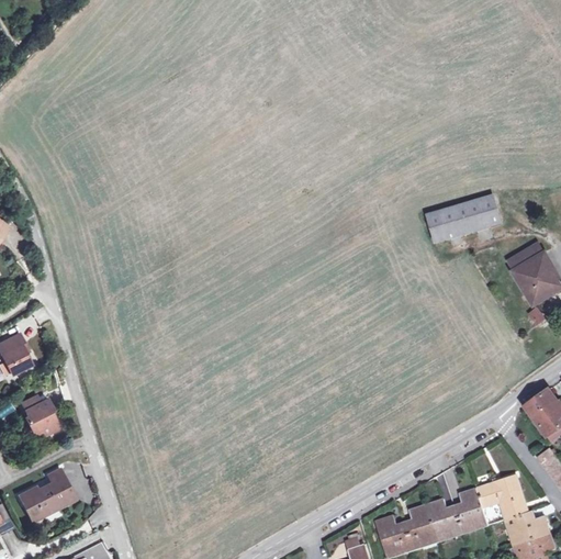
[(501,221),(494,197),(493,193),(427,213),(429,217),(435,239),(462,232),(501,221)]
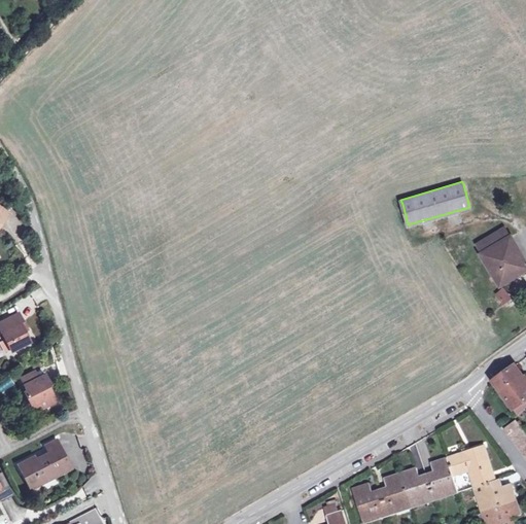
[(481,252),(511,235),(503,221),(472,239),(481,252)]
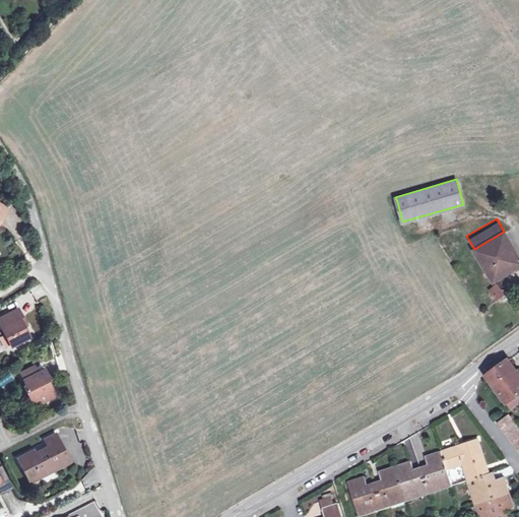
[(518,264),(518,256),(504,232),(474,249),(493,280),(518,264)]
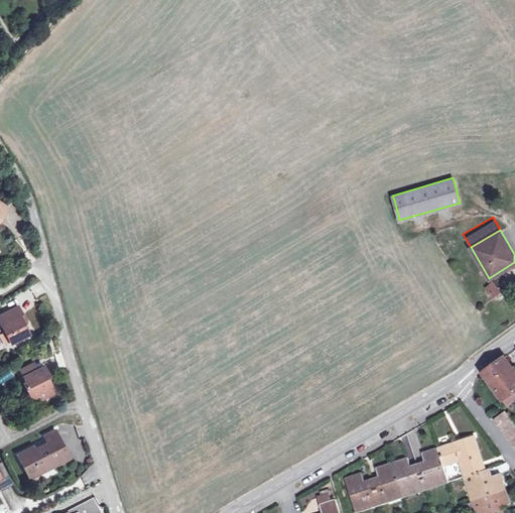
[(425,234),(419,238),(428,255),(434,251),(425,234)]
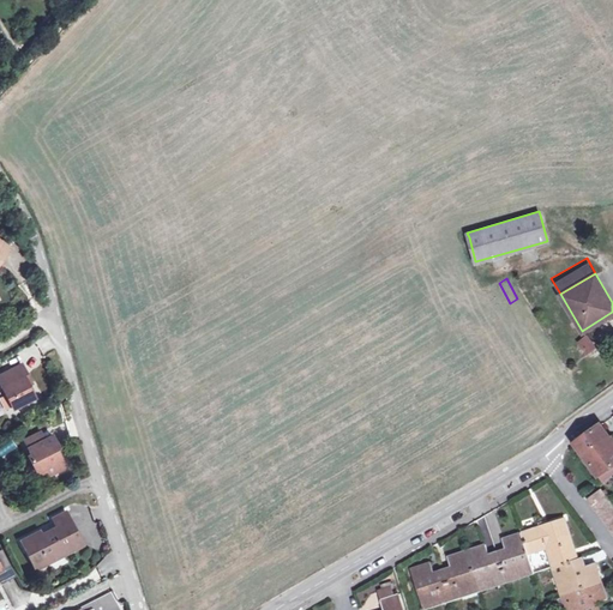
[(583,349),(592,343),(586,334),(577,340),(583,349)]
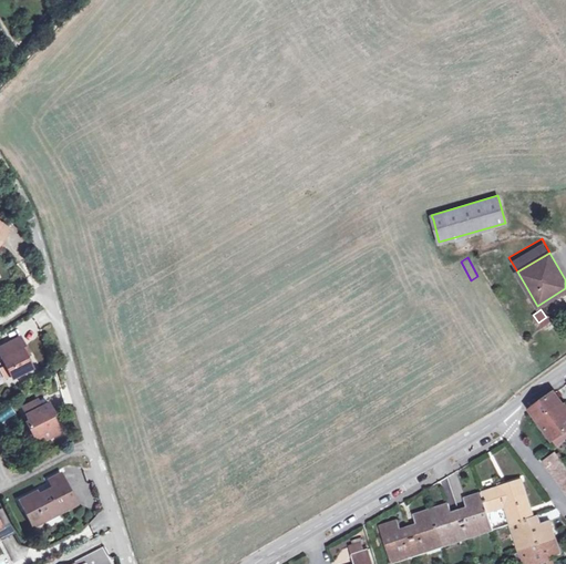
[(22,344),(18,335),(0,344),(0,355),(4,363),(11,376),(31,366),(24,354),(20,346),(22,344)]
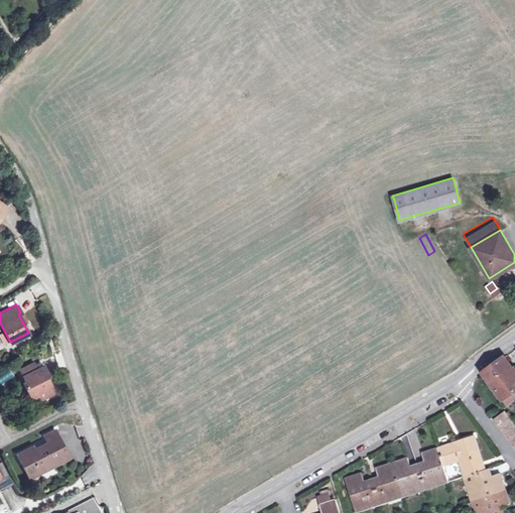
[(501,398),(514,388),(514,371),(510,365),(503,355),(481,371),(488,381),(501,398)]
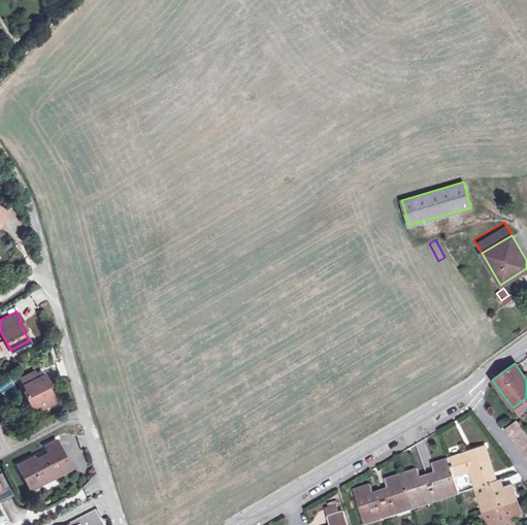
[(20,376),(23,384),(36,376),(33,370),(20,376)]
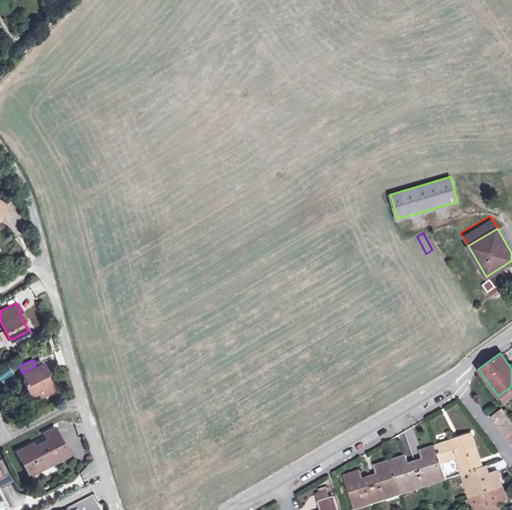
[(35,366),(22,373),(26,381),(24,383),(29,393),(34,395),(36,394),(42,391),(43,393),(53,388),(48,380),(45,373),(47,372),(42,363),(35,366)]
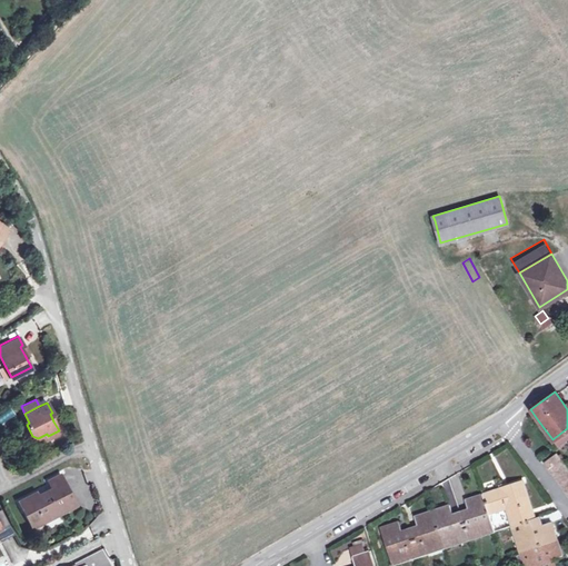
[(567,495),(567,467),(556,452),(542,462),(567,495)]
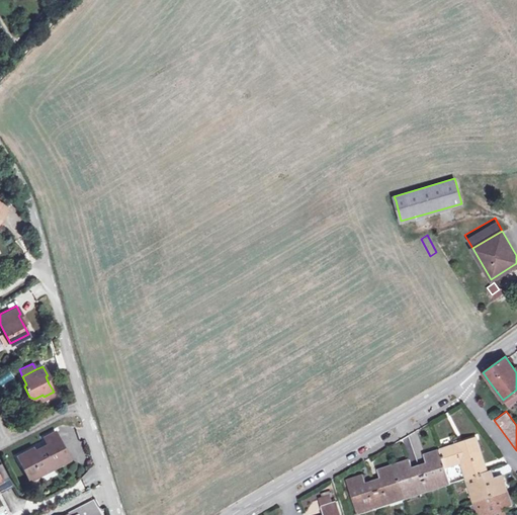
[(36,467),(39,473),(69,457),(55,429),(44,435),(47,442),(30,450),(29,447),(17,453),(26,473),(36,467)]
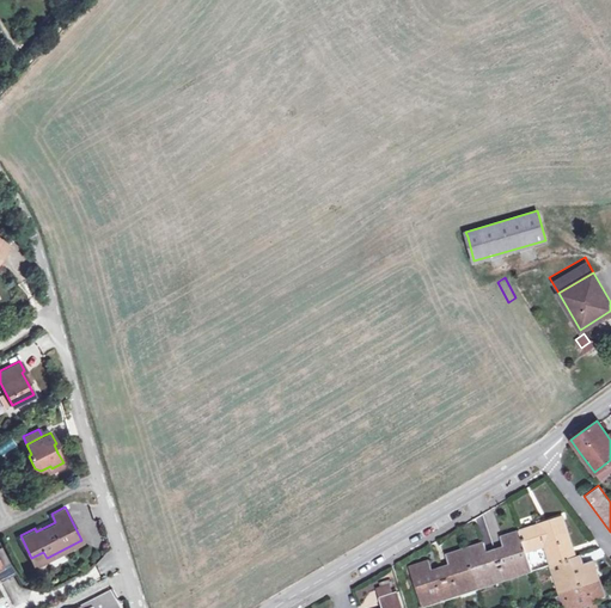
[(578,563),(574,553),(570,554),(558,515),(500,535),(502,542),(503,547),(487,553),(484,548),(482,540),(445,553),(447,562),(450,565),(433,571),(431,566),(428,558),(411,564),(422,600),(423,603),(440,597),(457,591),(456,589),(494,576),(495,579),(512,573),(511,570),(530,564),(525,550),(543,544),(549,562),(551,572),(555,571),(567,606),(563,607),(592,607),(590,599),(596,597),(604,594),(591,559),(582,562),(578,563)]
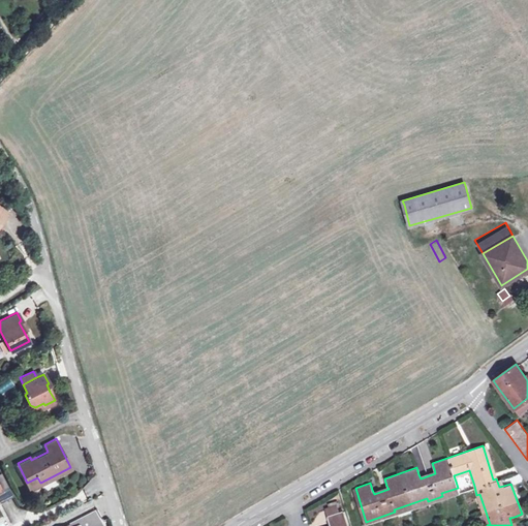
[(435,473),(434,469),(418,474),(421,478),(435,473)]
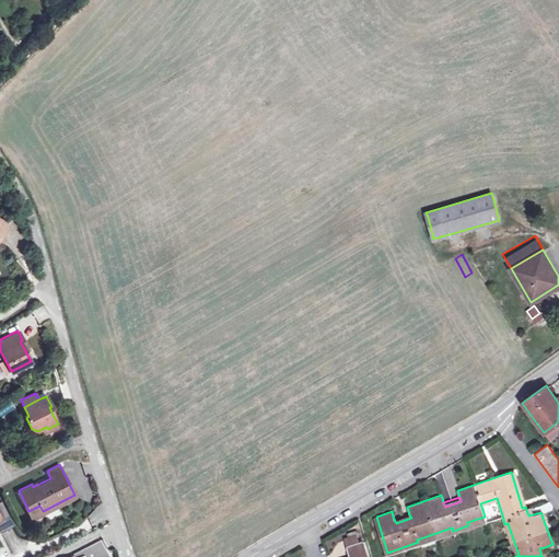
[(32,518),(43,511),(39,506),(28,511),(32,518)]
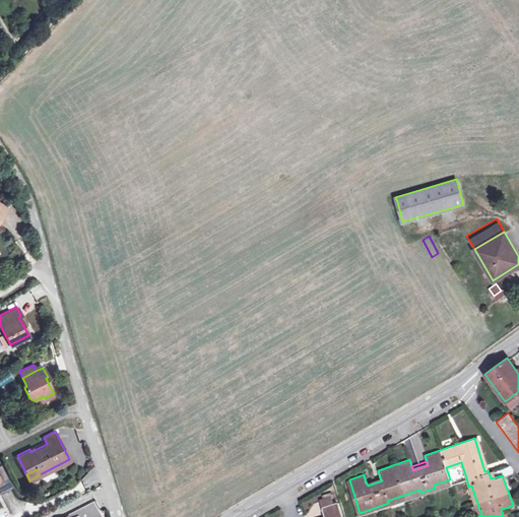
[(0,492),(12,486),(7,476),(0,479),(0,492)]
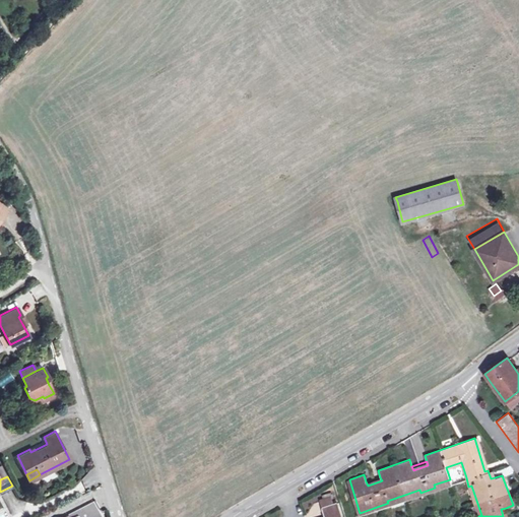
[(382,480),(380,477),(366,481),(368,486),(382,480)]
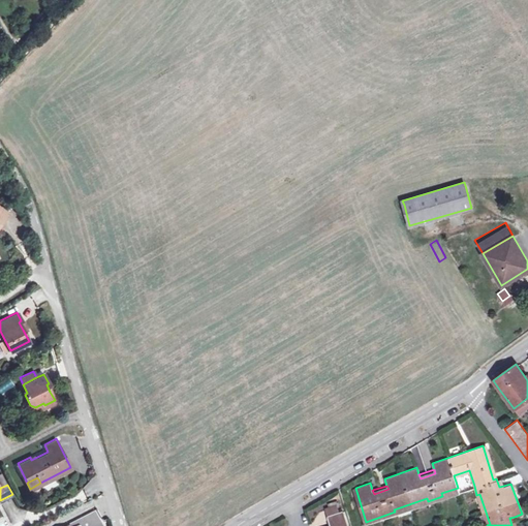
[(346,525),(341,511),(328,516),(331,524),(331,525),(346,525)]
